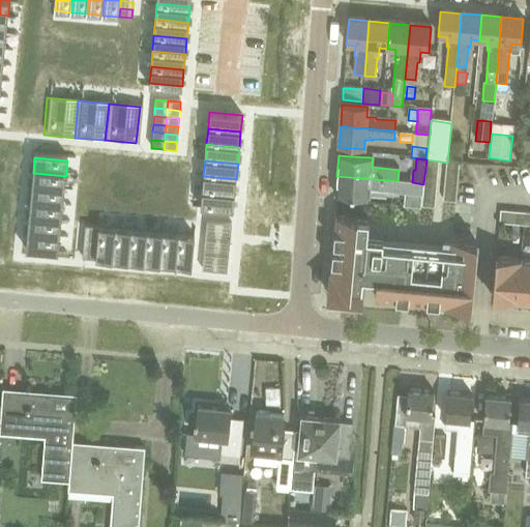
[(422,208),(434,209),(435,209),(439,162),(427,160),(422,208)]
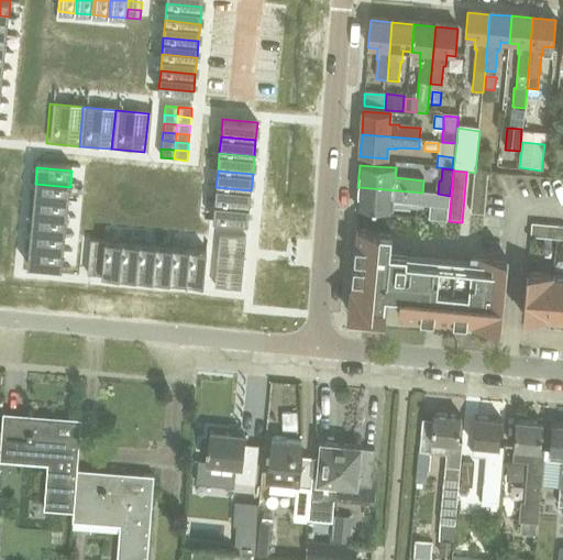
[(475,173),(471,215),(484,216),(488,174),(475,173)]
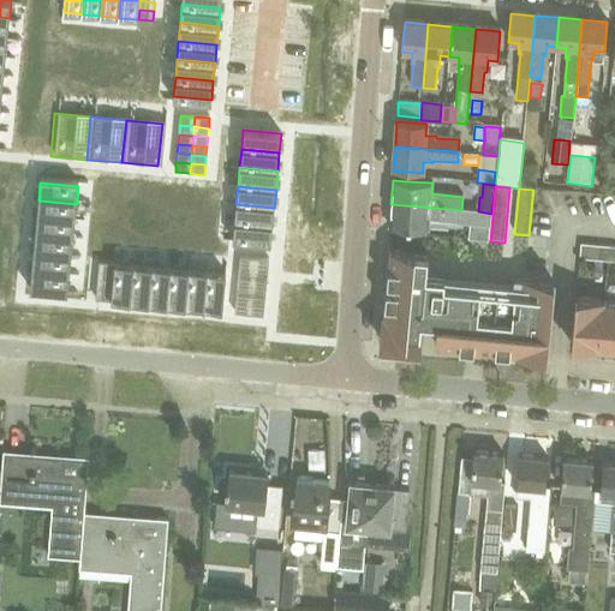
[(39,201),(36,219),(75,222),(77,204),(39,201)]
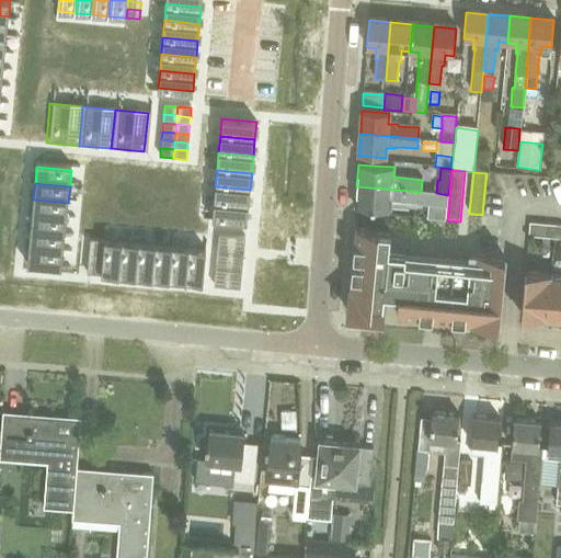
[(215,186),(214,203),(249,206),(250,190),(215,186)]
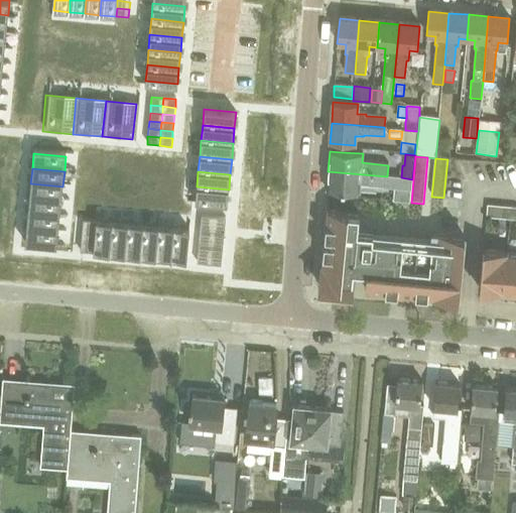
[(401,177),(387,176),(328,171),(327,191),(359,195),(360,186),(411,190),(412,179),(401,177)]
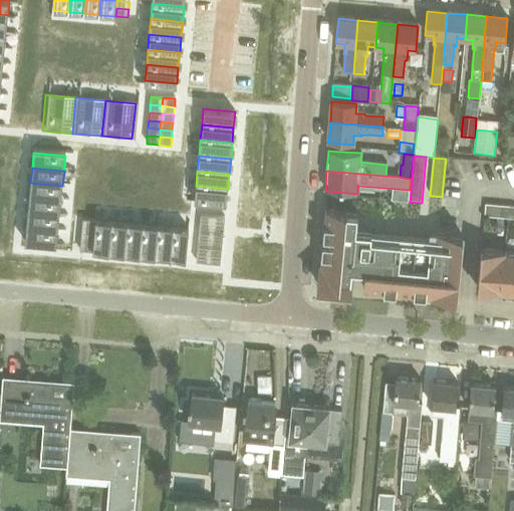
[(30,183),(29,198),(61,201),(62,186),(30,183)]
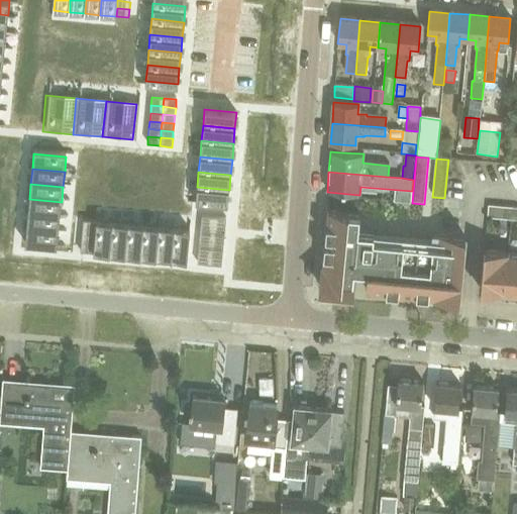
[(197,187),(195,203),(227,206),(229,190),(197,187)]
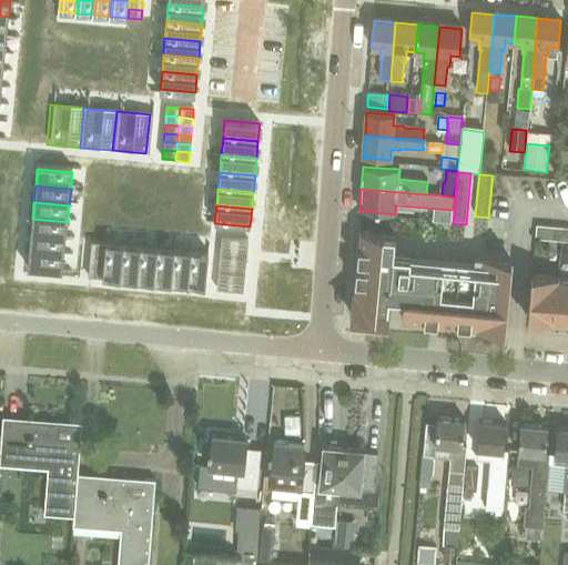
[(32,219),(30,236),(66,240),(68,222),(32,219)]
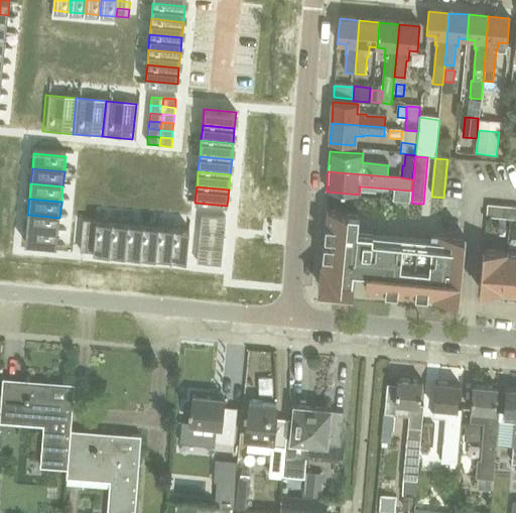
[(510,221),(511,209),(504,208),(502,220),(510,221)]
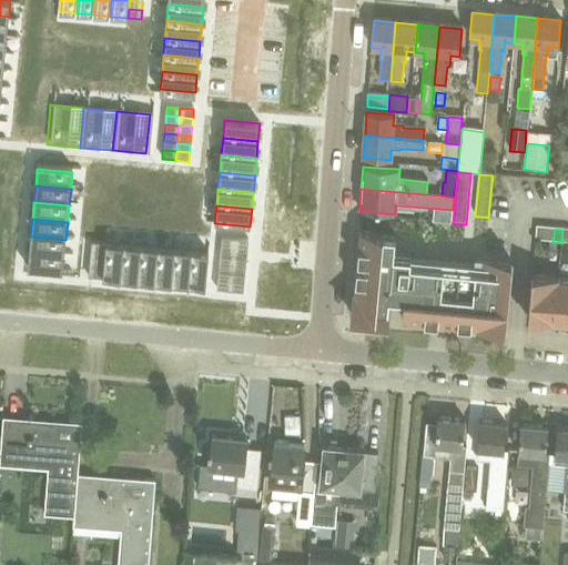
[(387,320),(389,299),(405,300),(403,322),(505,332),(511,263),(476,260),(476,264),(394,256),(395,238),(359,234),(352,316),(387,320)]
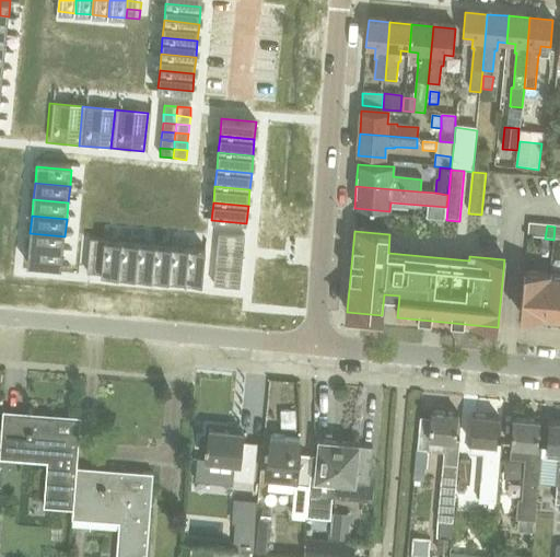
[(30,233),(28,250),(63,253),(65,236),(30,233)]
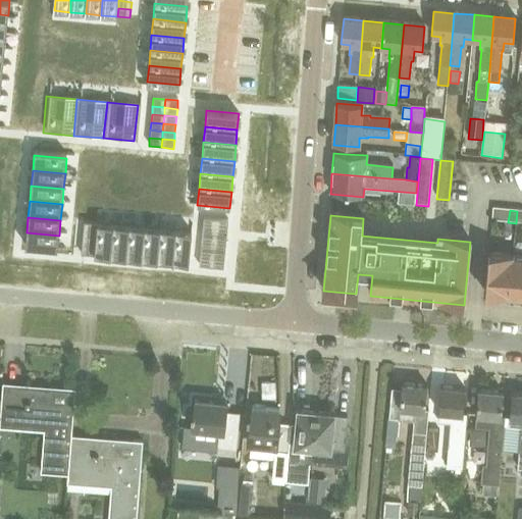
[(204,218),(203,226),(215,228),(216,219),(204,218)]
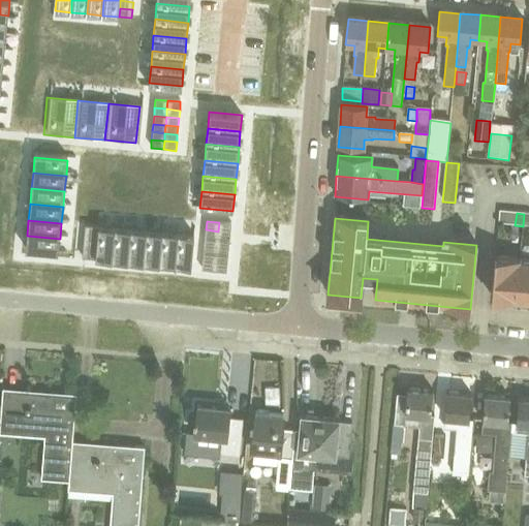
[(219,222),(218,231),(230,233),(231,224),(219,222)]
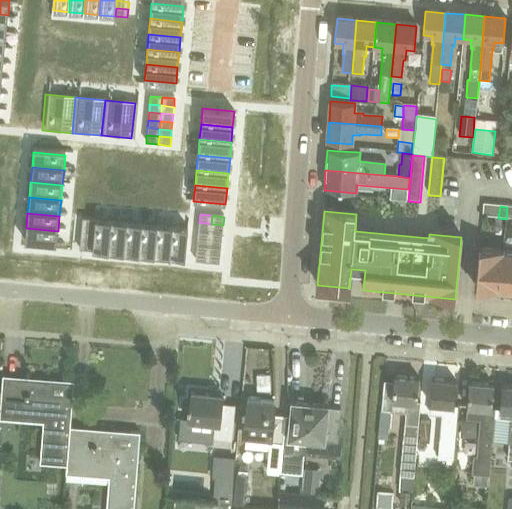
[(82,219),(81,227),(94,228),(95,220),(82,219)]
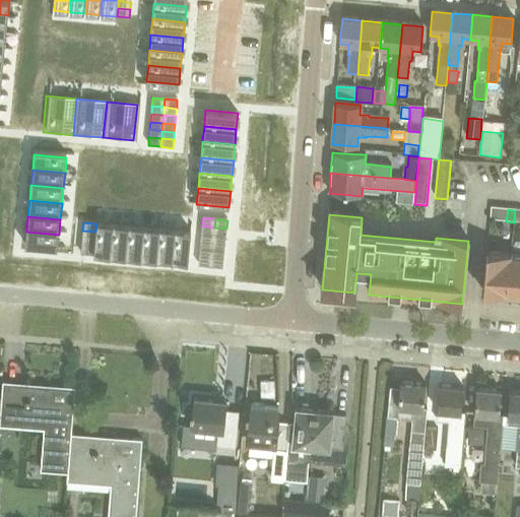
[(94,247),(93,256),(110,257),(113,225),(96,223),(95,232),(95,240),(94,247)]
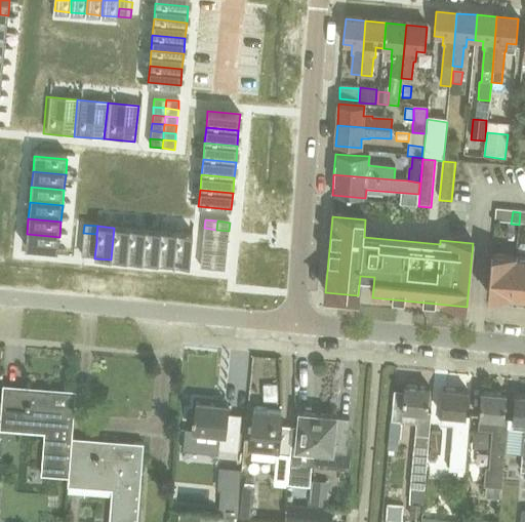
[(114,228),(111,259),(127,262),(130,229),(114,228)]
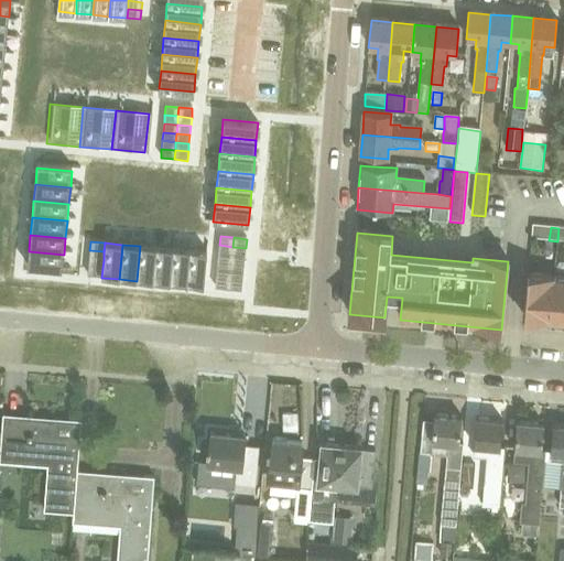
[(219,245),(218,254),(232,255),(232,247),(219,245)]
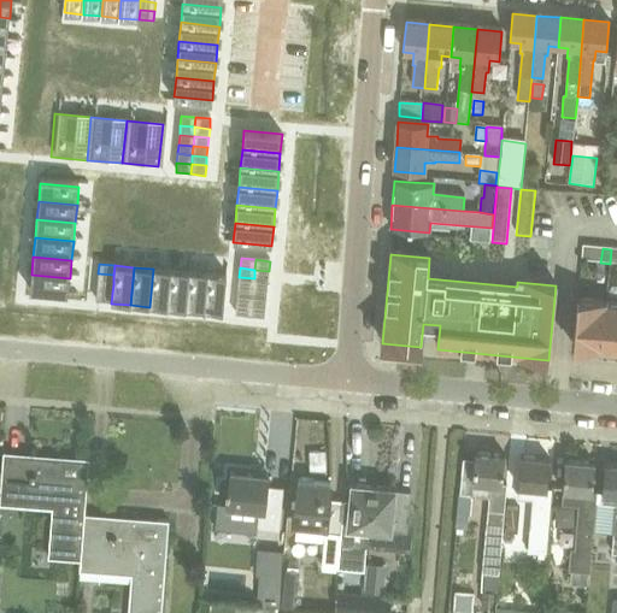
[(153,269),(150,307),(168,308),(171,270),(153,269)]
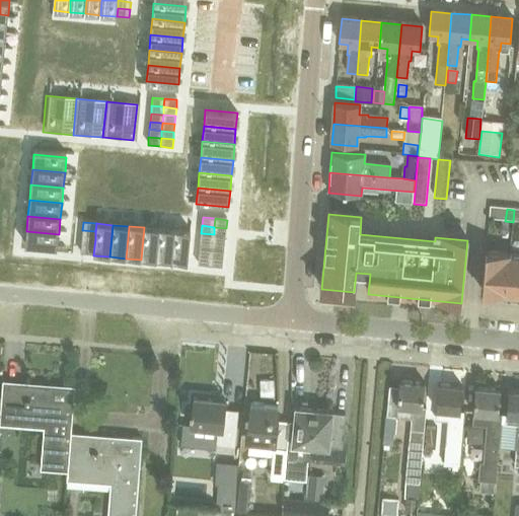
[(322,227),(307,226),(301,289),(316,291),(322,227)]
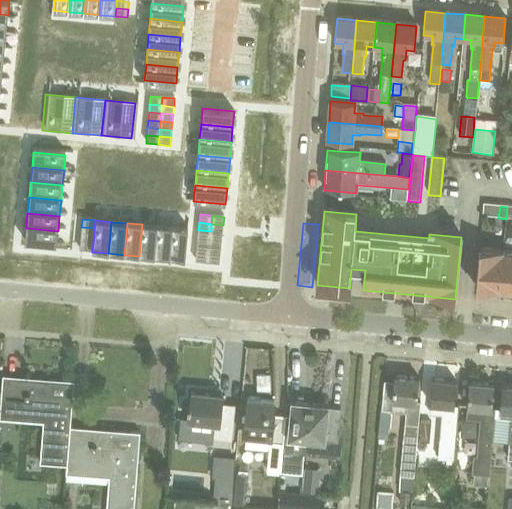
[(142,224),(139,256),(154,258),(157,226),(142,224)]
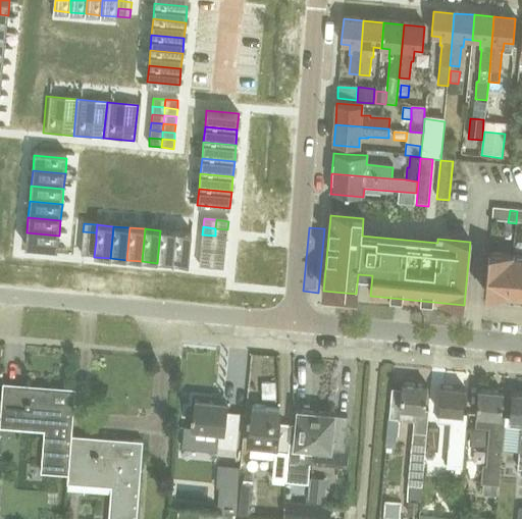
[(215,228),(215,236),(227,237),(227,229),(215,228)]
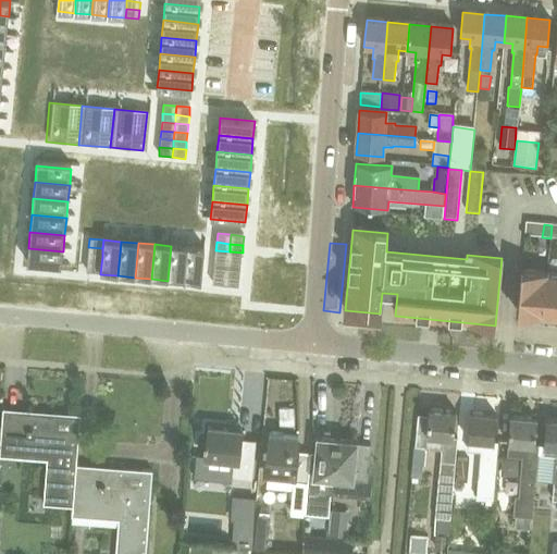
[(171,246),(168,281),(184,282),(187,247),(171,246)]
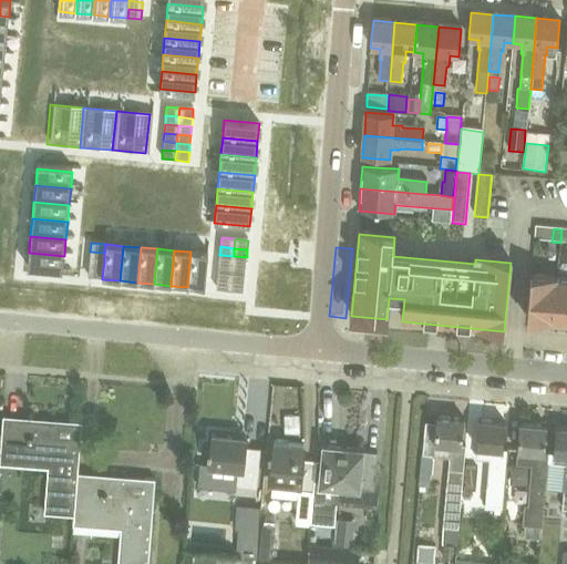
[(90,252),(90,260),(104,262),(104,253),(90,252)]
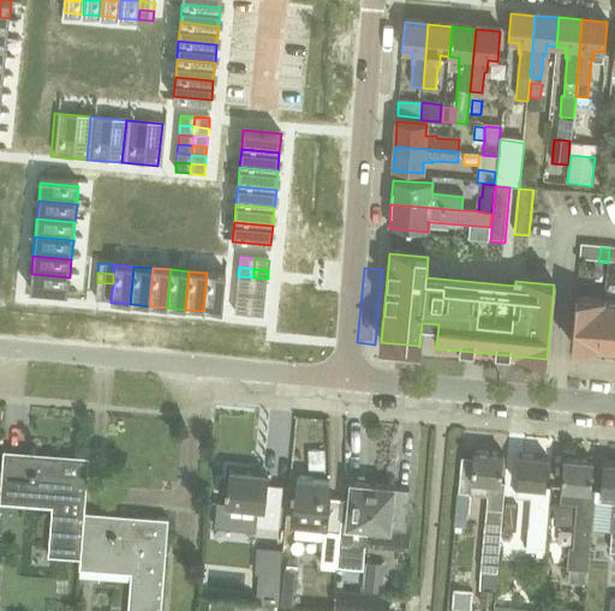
[(207,273),(203,311),(222,313),(226,275),(207,273)]
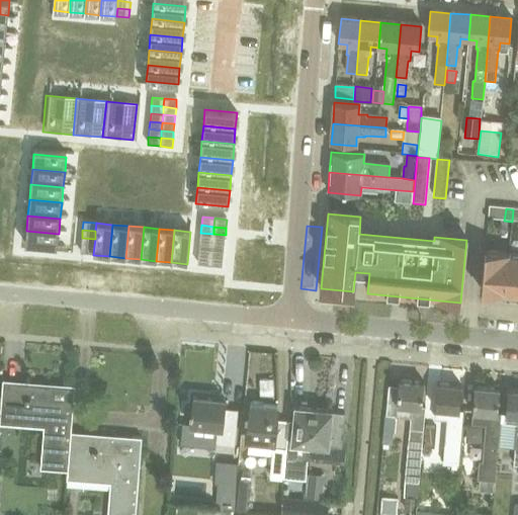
[(26,231),(24,247),(57,250),(59,234),(26,231)]
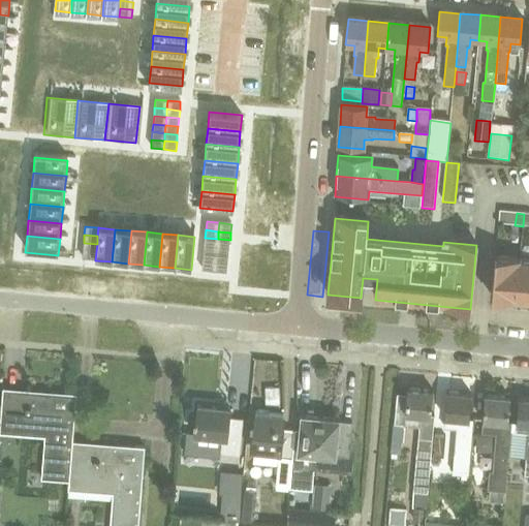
[(205,238),(205,246),(217,247),(218,239),(205,238)]
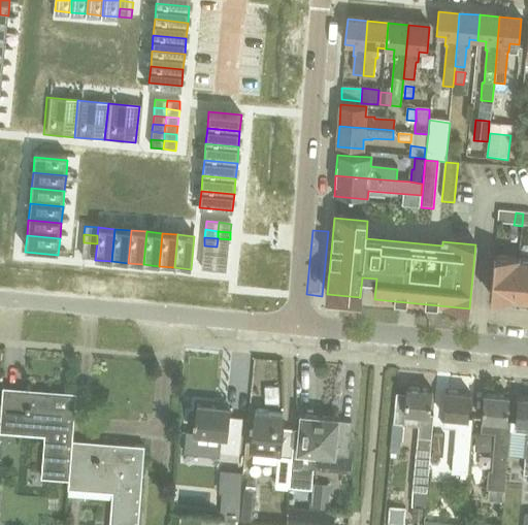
[(218,238),(217,247),(229,248),(230,239),(218,238)]
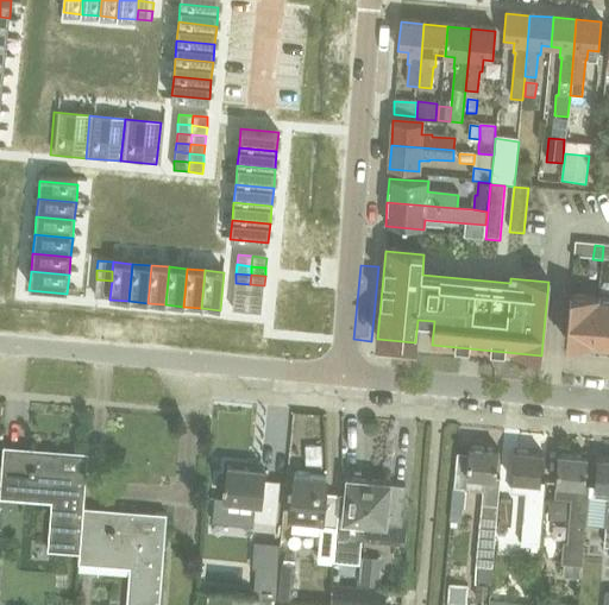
[(96,279),(95,288),(111,289),(112,281),(96,279)]
